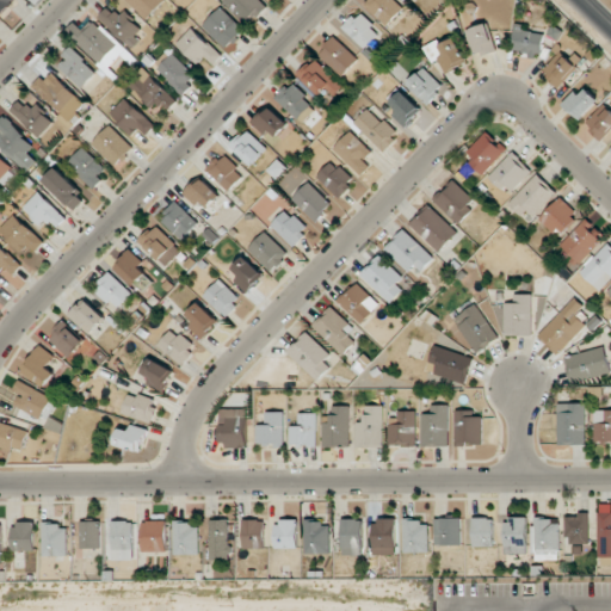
[(0,0),(0,13),(1,14),(13,0),(0,0)]
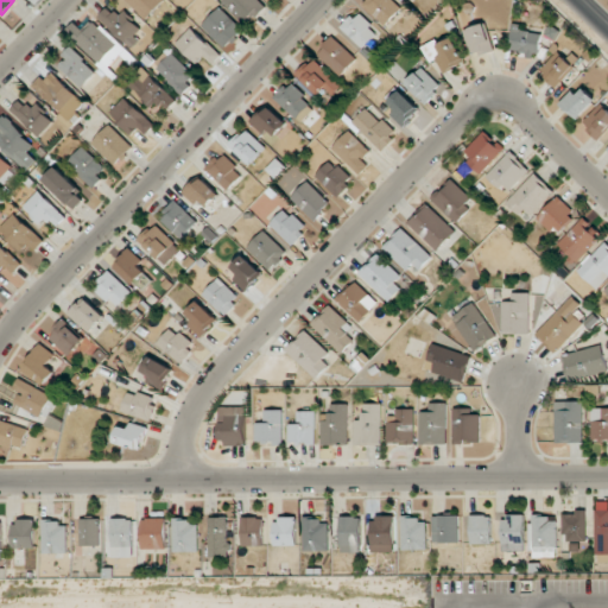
[(165,1),(163,0),(127,0),(145,19),(165,1)]
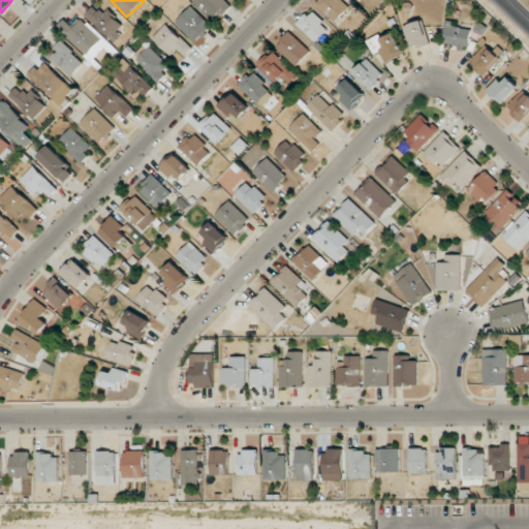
[(194,0),(193,1),(214,22),(230,4),(225,0),(194,0)]
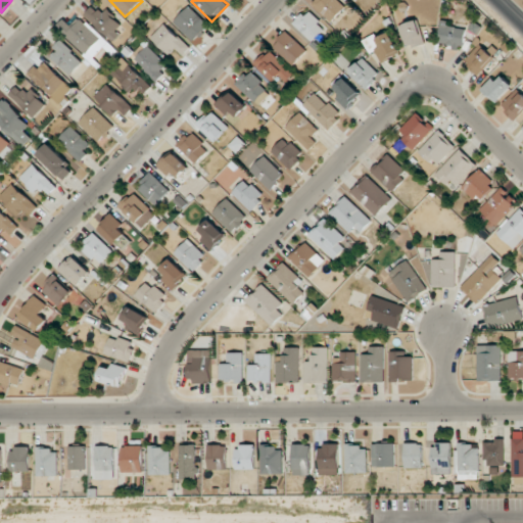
[(314,0),(311,4),(331,22),(345,7),(338,0),(314,0)]
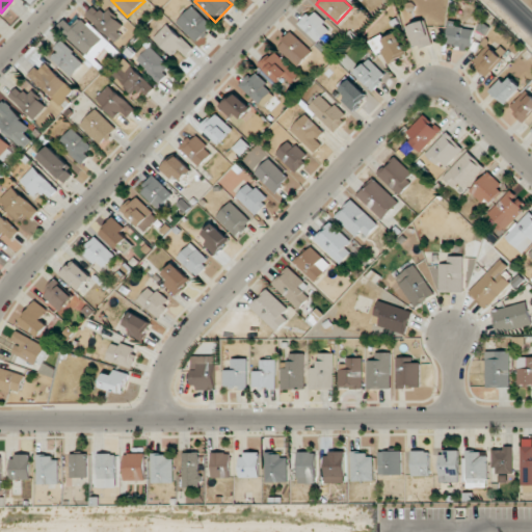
[(127,27),(108,8),(103,14),(96,5),(86,14),(112,41),(127,27)]
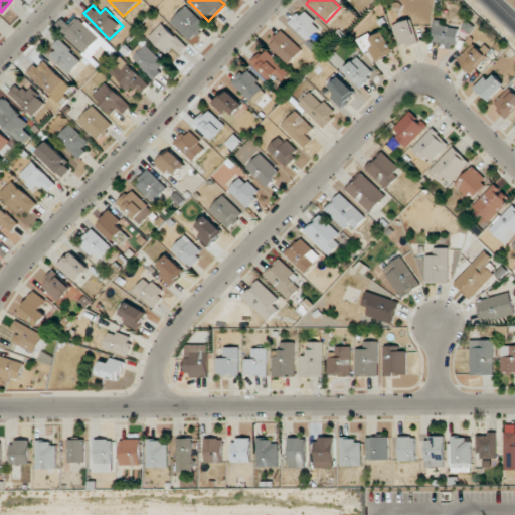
[(171,22),(191,40),(206,25),(186,6),(171,22)]
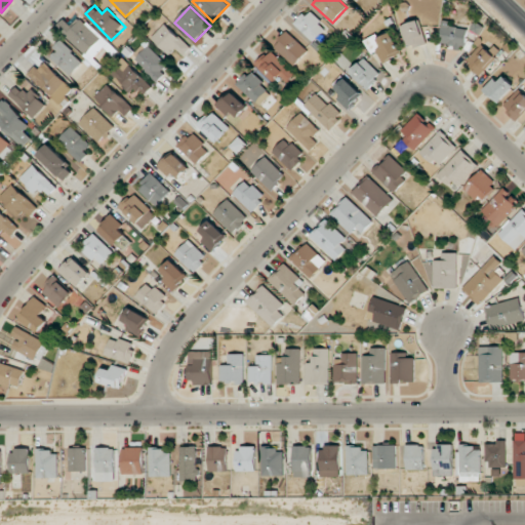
[(327,28),(308,10),(294,24),(314,42),(327,28)]
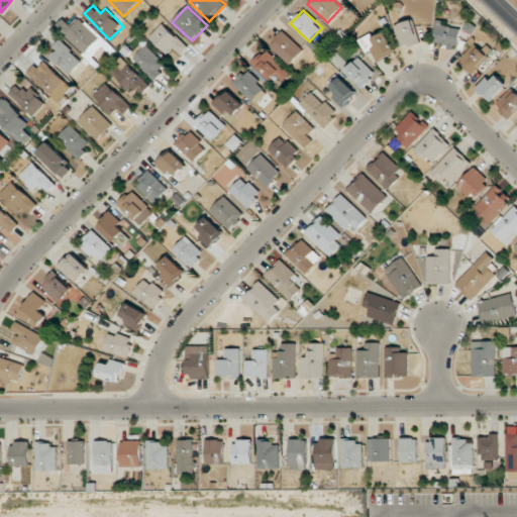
[(85,54),(88,50),(94,57),(106,42),(81,18),(65,35),(85,54)]
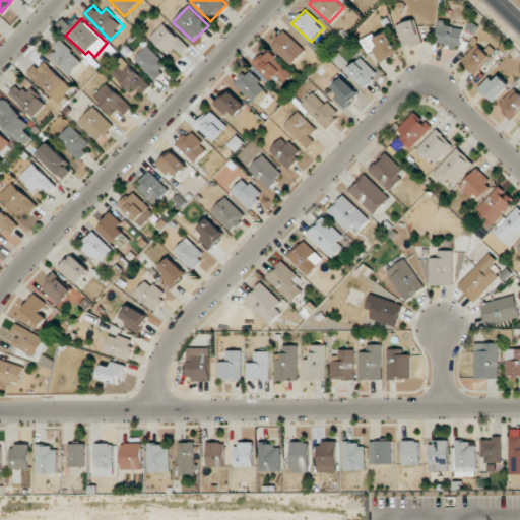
[(403,48),(421,44),(416,20),(398,24),(403,48)]
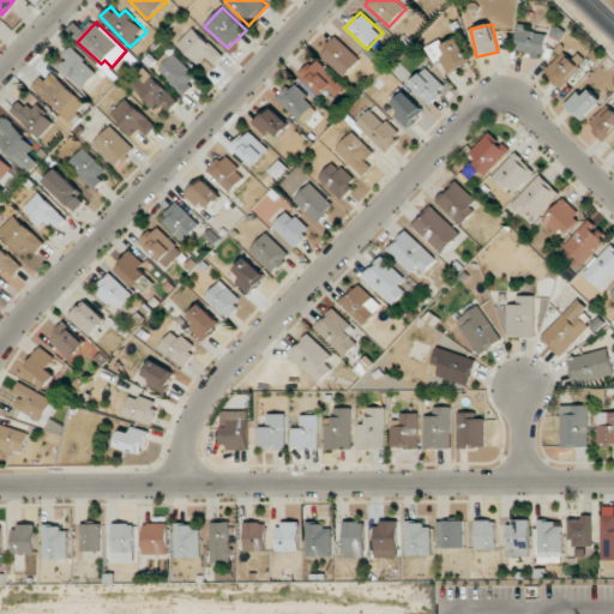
[(214,65),(222,56),(194,28),(178,43),(198,65),(206,56),(214,65)]
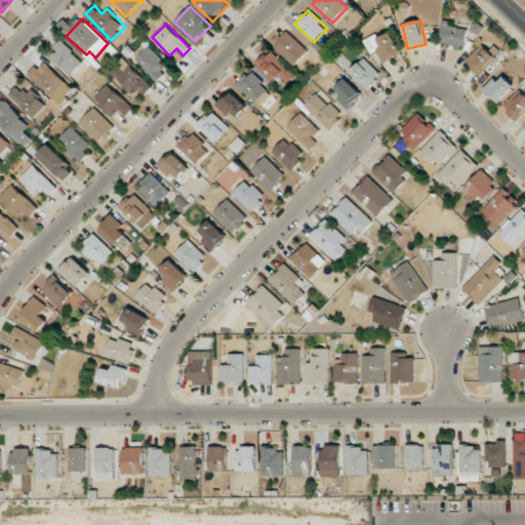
[(468,29),(444,26),(442,45),(465,48),(468,29)]
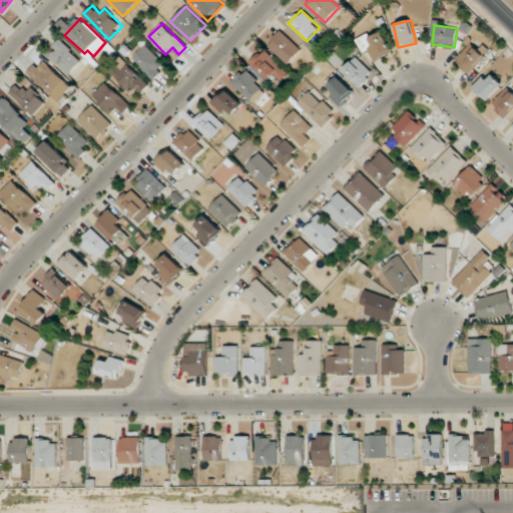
[(269,45),(287,64),(301,51),(283,31),(269,45)]
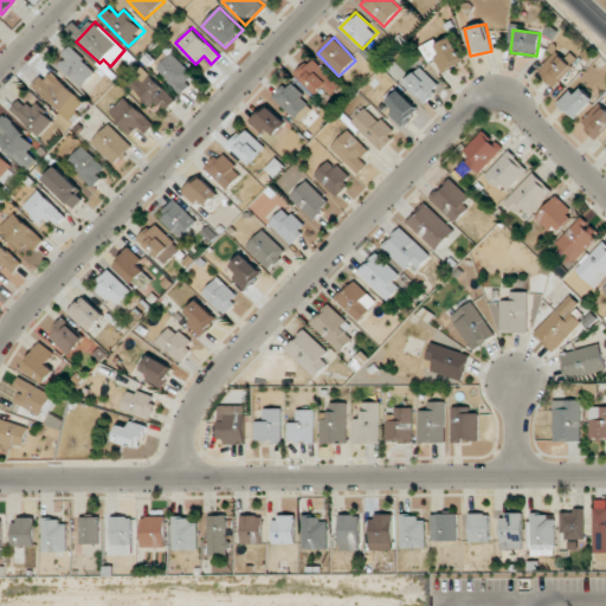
[(430,62),(437,58),(443,72),(464,63),(452,37),(438,44),(436,39),(421,45),(430,62)]
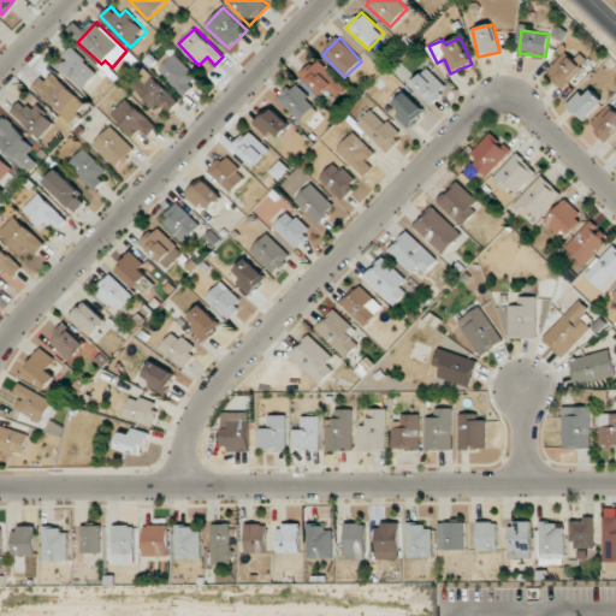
[(64,57),(67,60),(60,67),(83,89),(98,72),(71,47),(64,57)]
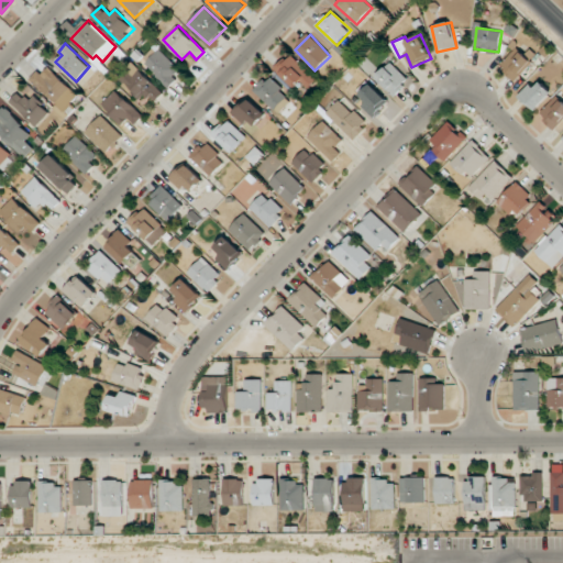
[(499,66),(515,80),(536,58),(521,44),(499,66)]
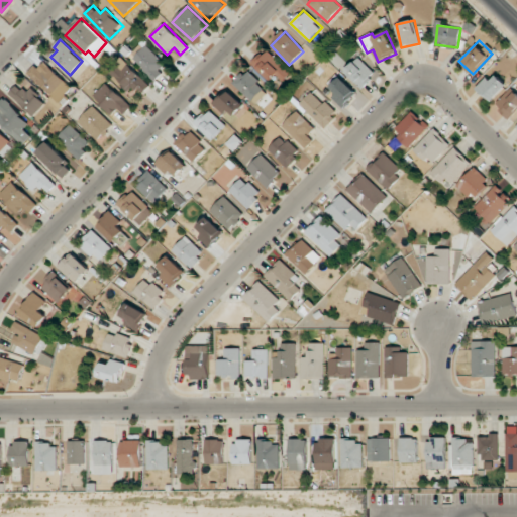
[(154,79),(168,66),(146,45),(133,59),(154,79)]
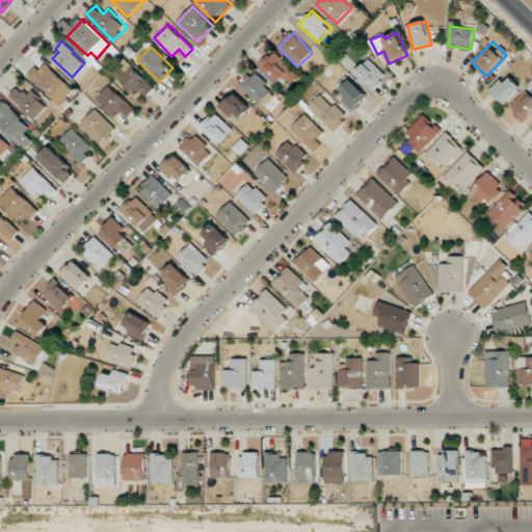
[(295,71),(273,51),(260,65),(281,85),(295,71)]
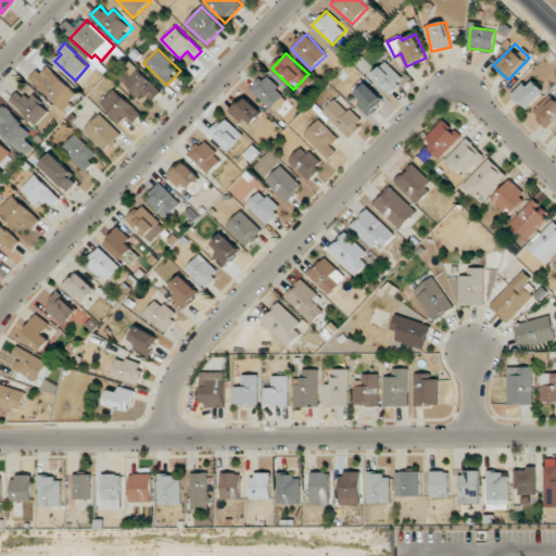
[(153,101),(162,91),(129,61),(114,77),(137,98),(142,92),(153,101)]
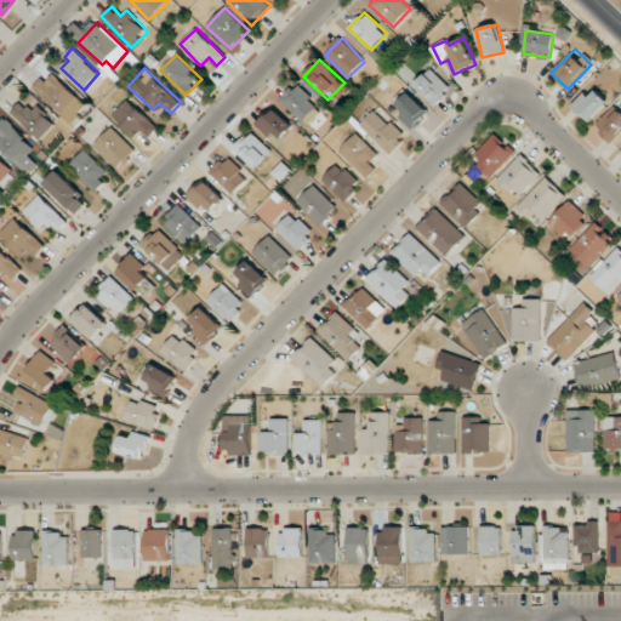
[(415,86),(436,106),(451,87),(431,68),(415,86)]
